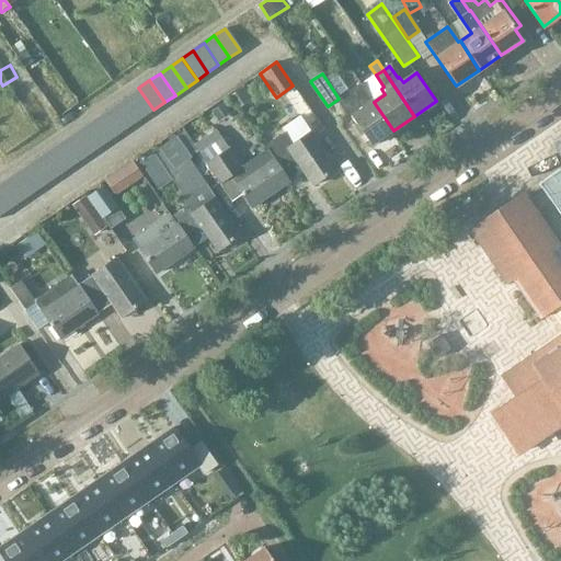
[(393,130),(374,102),(362,84),(350,93),(352,96),(341,104),(352,118),(353,117),(371,146),(393,130)]
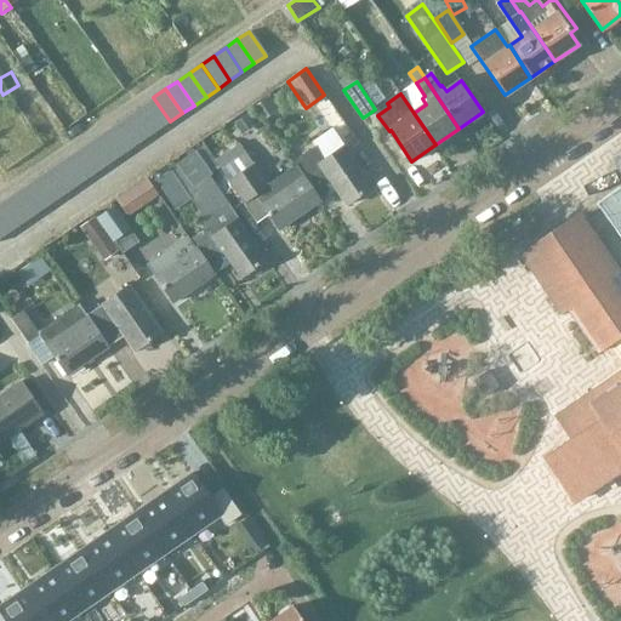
[(267,96),(255,104),(263,118),(277,109),(267,96)]
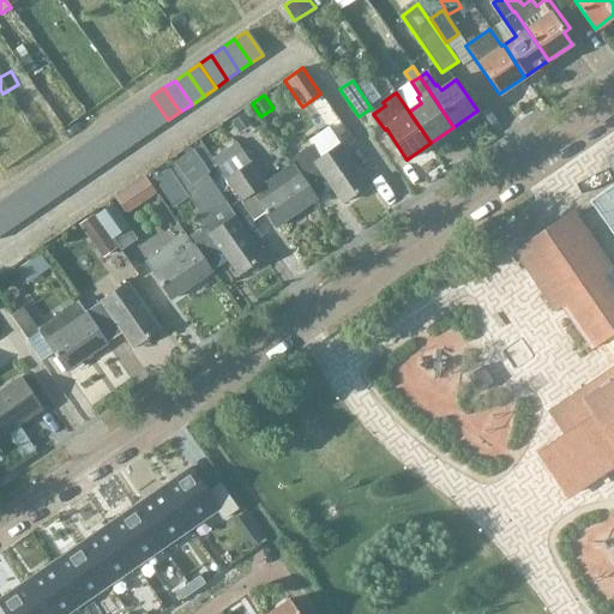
[(151,96),(139,104),(156,128),(168,120),(151,96)]
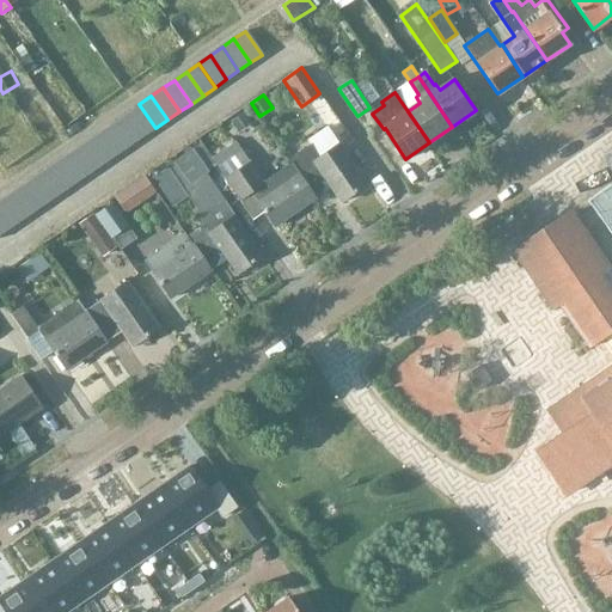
[(139,104),(128,112),(144,136),(155,128),(139,104)]
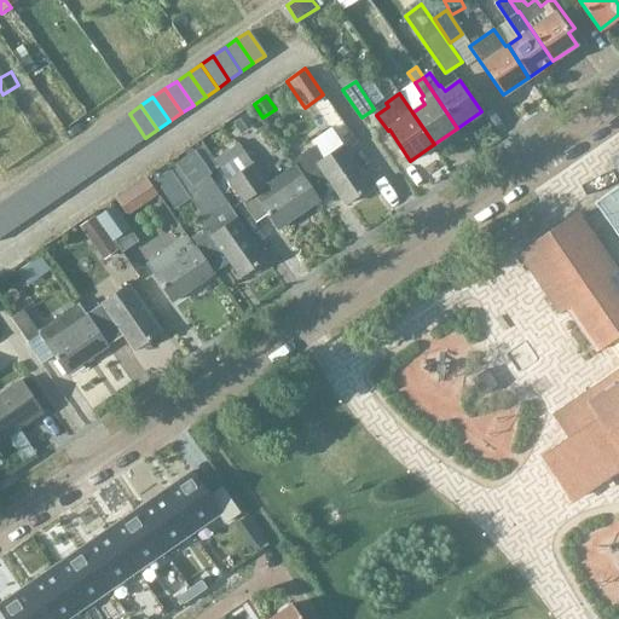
[(232,121),(241,132),(253,123),(244,113),(232,121)]
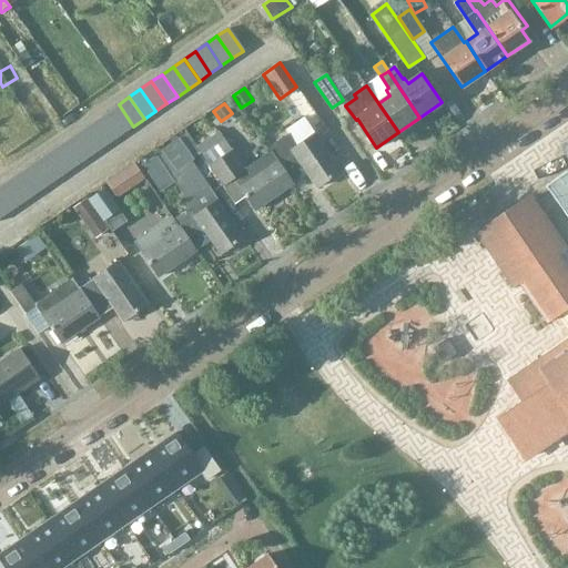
[(119,104),(108,112),(122,134),(133,127),(119,104)]
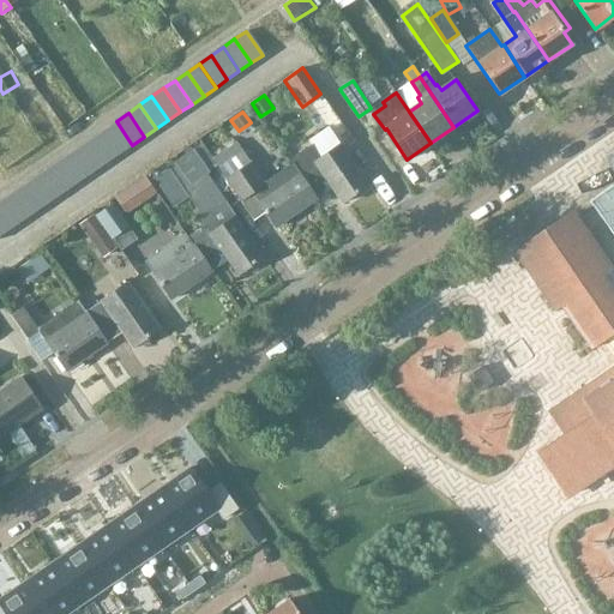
[(116,121),(104,128),(121,152),(132,145),(116,121)]
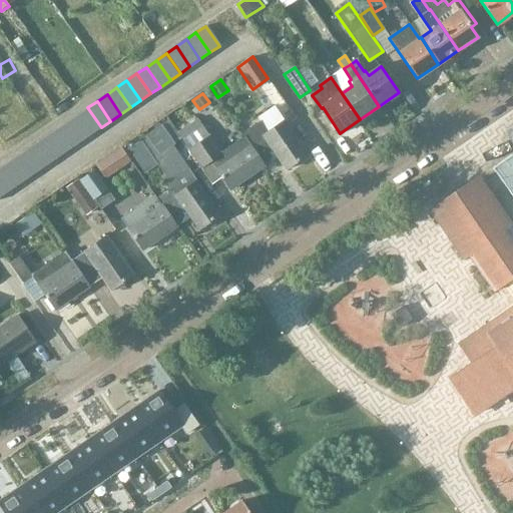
[(87,107),(77,114),(91,134),(101,127),(87,107)]
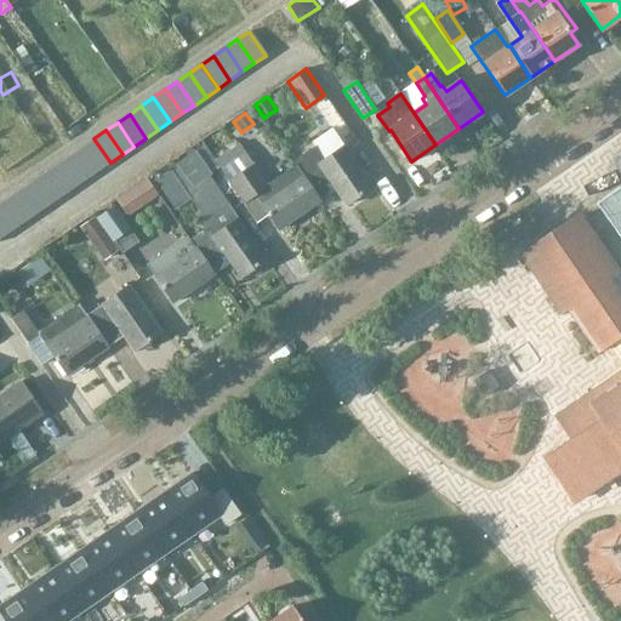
[(93,138),(81,147),(98,171),(110,163),(93,138)]
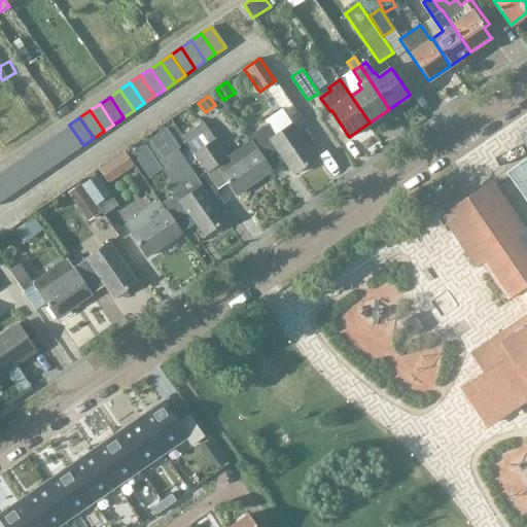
[(173,124),(132,151),(149,178),(162,170),(174,187),(194,174),(176,148),(185,142),(173,124)]
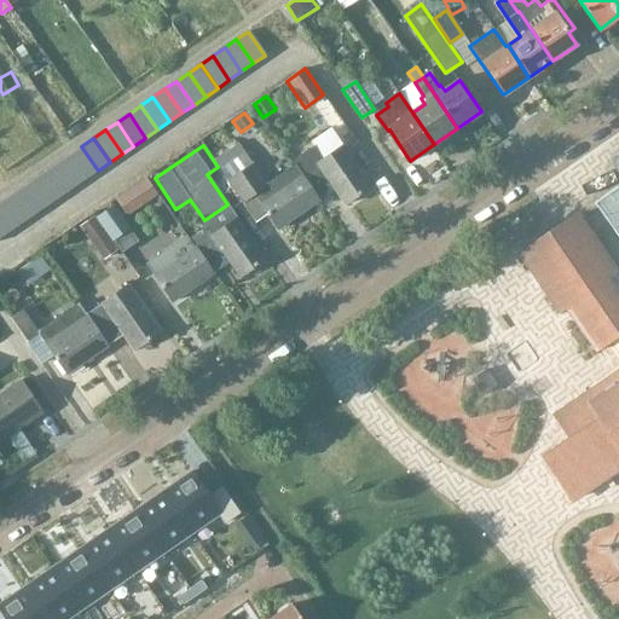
[(290,161),(294,165),(318,200),(334,189),(345,204),(370,186),(341,146),(323,160),(313,145),(290,161)]
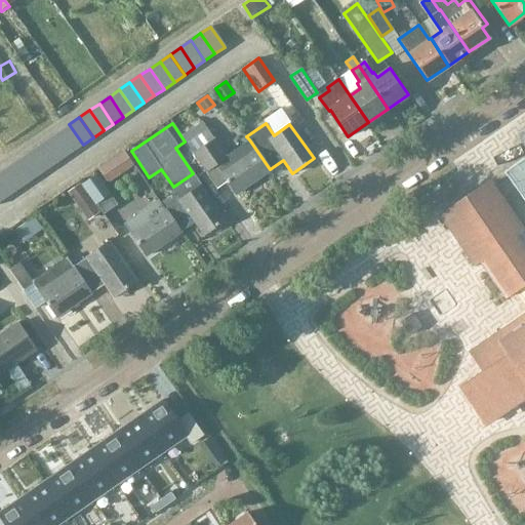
[(69,124),(58,131),(73,152),(83,145),(69,124)]
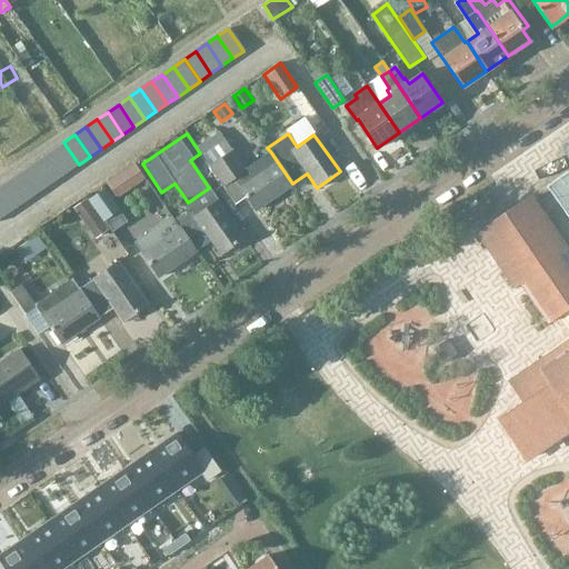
[(223,139),(202,155),(223,186),(232,180),(255,211),(292,185),(292,183),(270,151),(245,169),(223,139)]
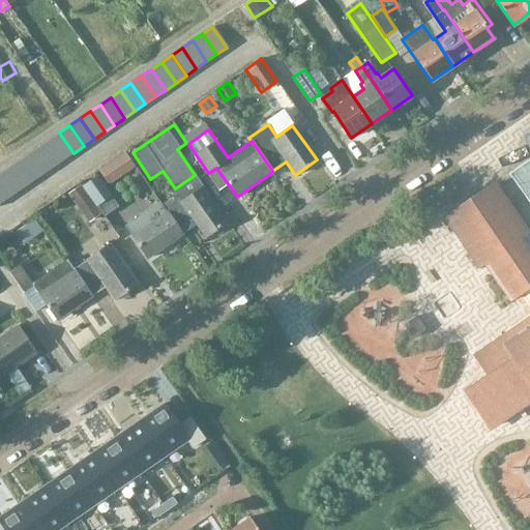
[(529,131),(521,138),(529,149),(529,155),(508,171),(529,202),(529,131)]
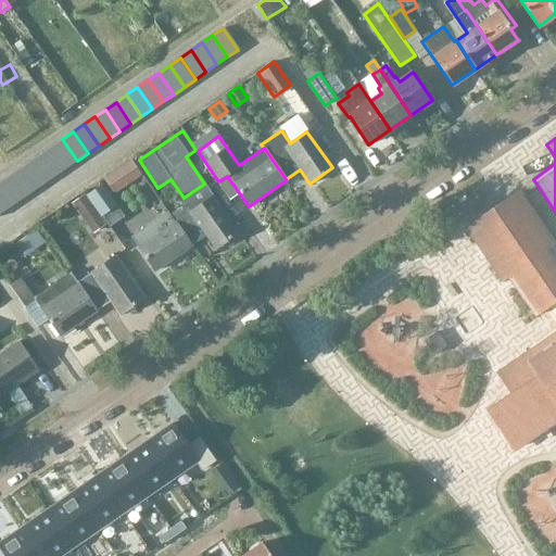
[(62,139),(51,147),(66,168),(77,161),(62,139)]
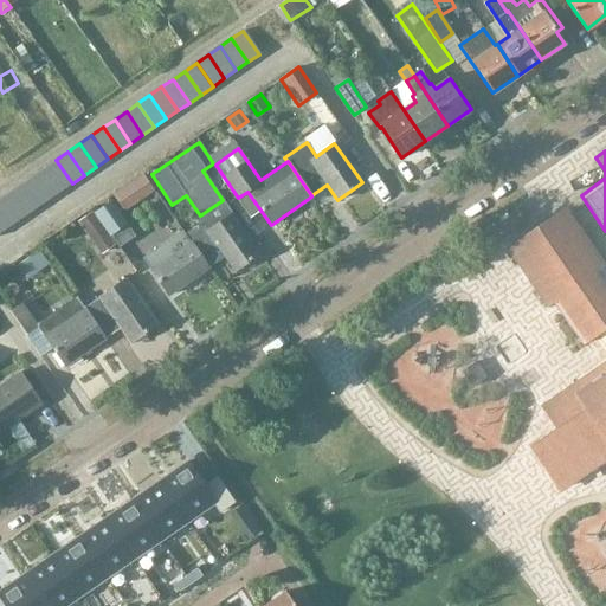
[(56,160),(44,167),(60,191),(72,184),(56,160)]
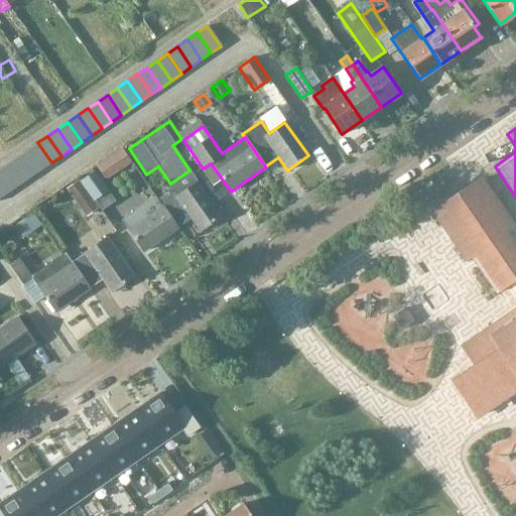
[(37,142),(27,149),(41,169),(51,162),(37,142)]
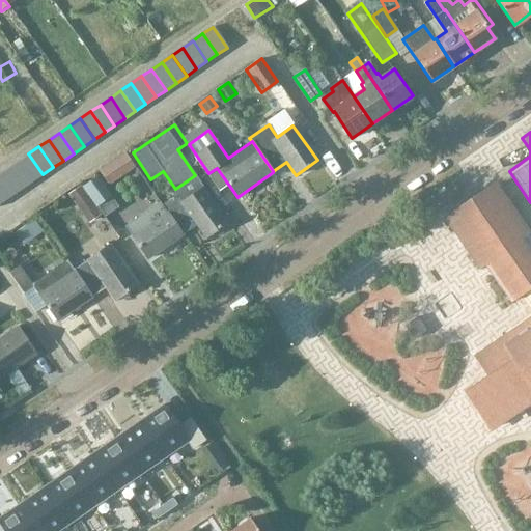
[(124,151),(110,161),(120,176),(135,166),(124,151)]
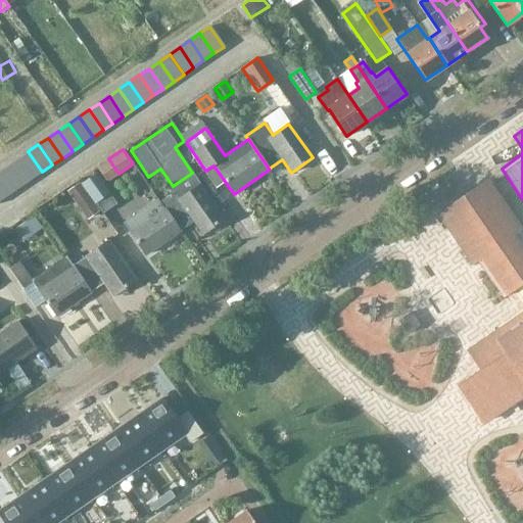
[(28,151),(18,158),(32,179),(42,172),(28,151)]
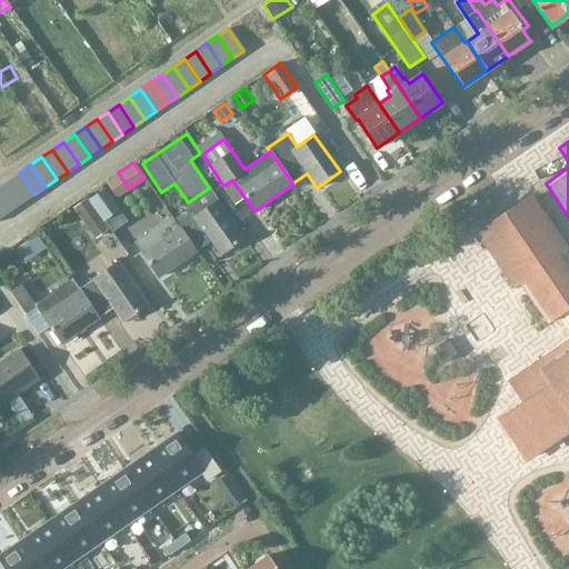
[(20,172),(9,180),(23,202),(35,195),(20,172)]
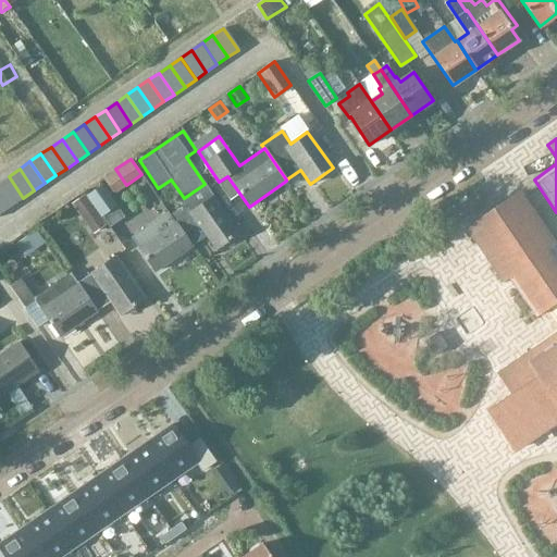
[(9,176),(0,182),(0,186),(13,206),(23,198),(9,176)]
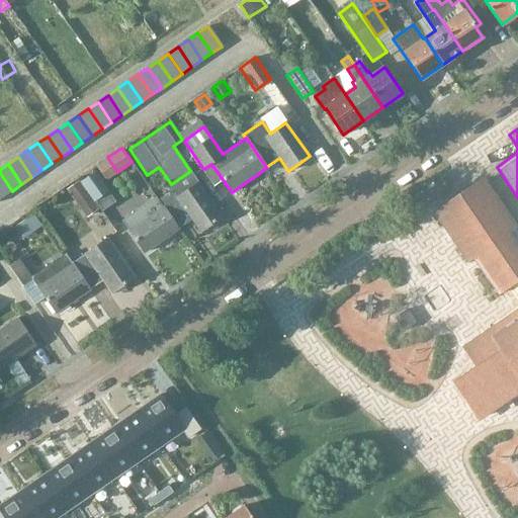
[(517,197),(497,167),(434,209),(468,260),(475,256),(483,267),(481,269),(498,294),(508,287),(517,303),(517,310),(465,346),(479,363),(452,381),(478,418),(517,390),(517,197)]
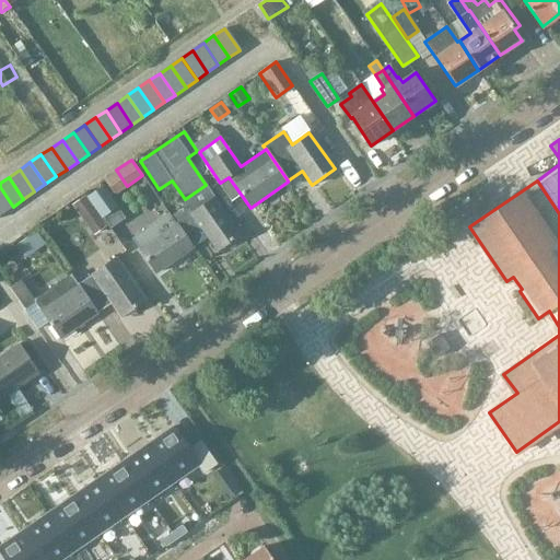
[(173,218),(177,225),(194,248),(208,237),(218,252),(242,236),(206,185),(185,199),(183,201),(187,208),(173,218)]
